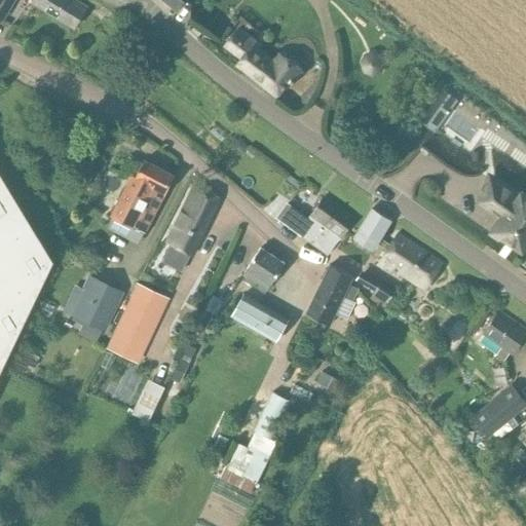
[(14,0),(0,0),(0,21),(2,23),(14,0)]
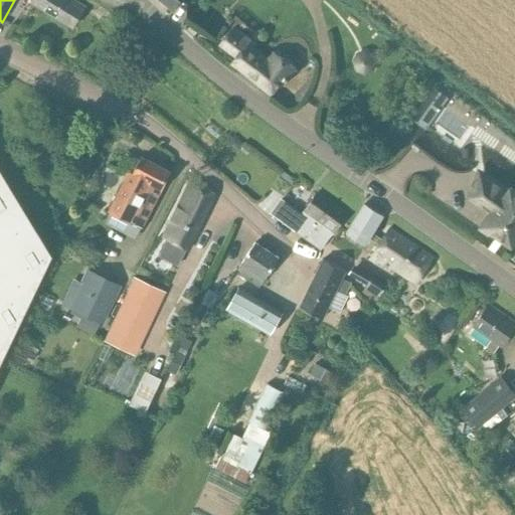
[(72,27),(86,7),(73,0),(32,0),(32,2),(72,27)]
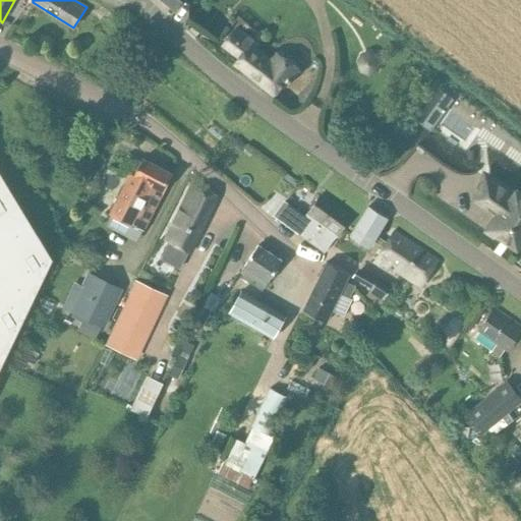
[(160,0),(170,8),(175,11),(182,2),(180,0),(160,0)]
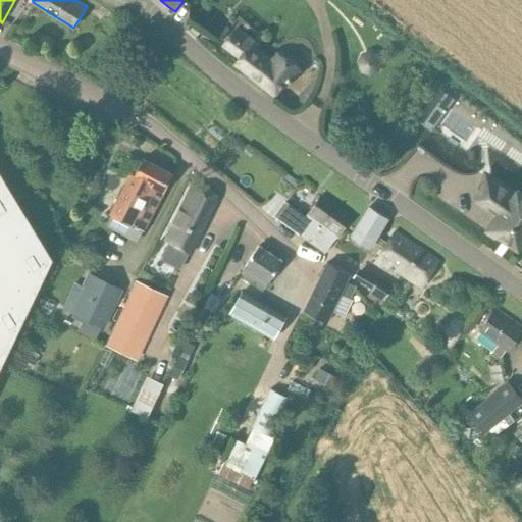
[(246,38),(236,30),(223,45),(240,58),(235,64),(274,96),(286,81),(290,84),(300,70),(282,56),(272,69),(251,53),(258,45),(248,36),(246,38)]
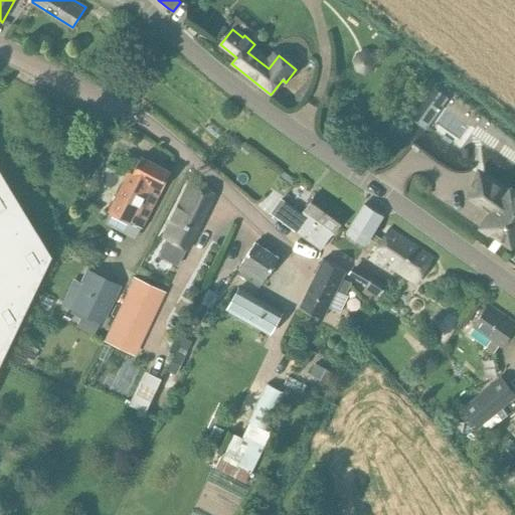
[(433,87),(409,120),(426,132),(433,123),(437,126),(437,125),(461,142),(471,127),(459,118),(447,110),(447,109),(444,107),(450,98),(433,87)]
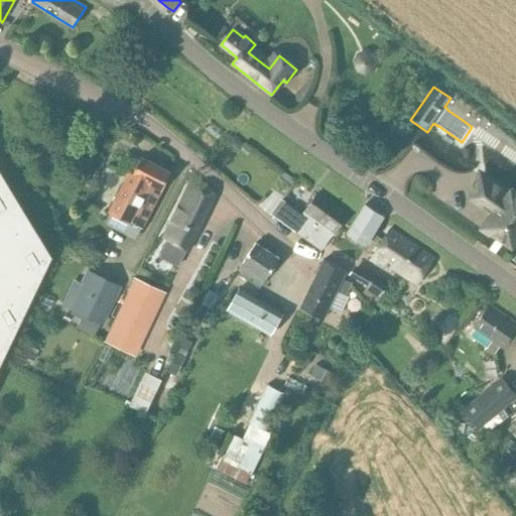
[(240,150),(245,144),(235,135),(225,145),(230,150),(240,150)]
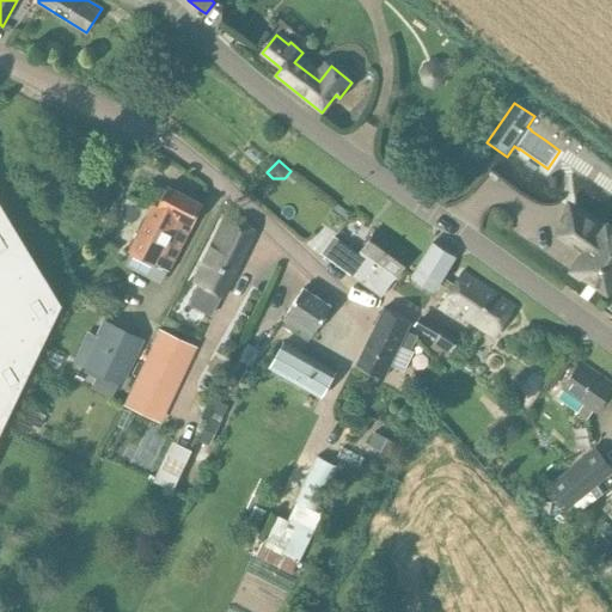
[(154,203),(142,225),(129,252),(169,271),(203,204),(167,187),(158,206),(154,203)]
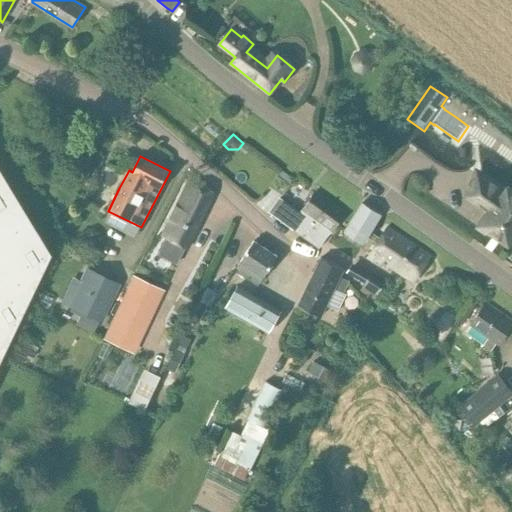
[(281,170),(277,176),(289,185),(293,179),(281,170)]
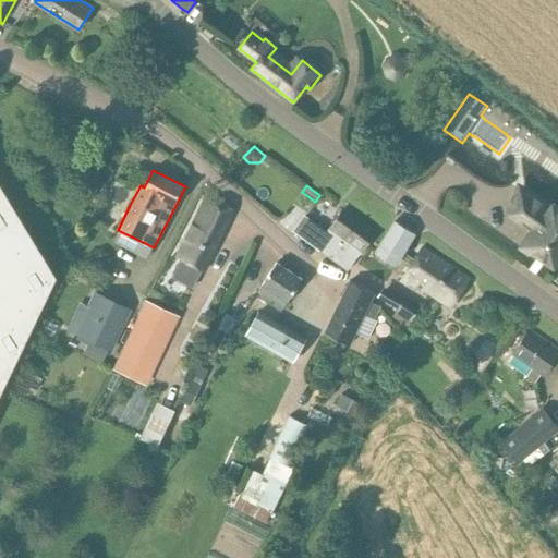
[(0,385),(52,276),(0,189),(0,385)]
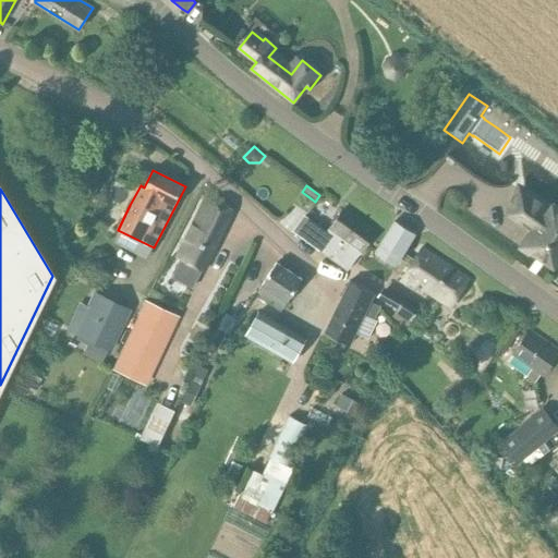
[(557,215),(549,209),(548,210),(521,191),(510,215),(534,231),(523,246),(554,268),(557,261),(557,215)]
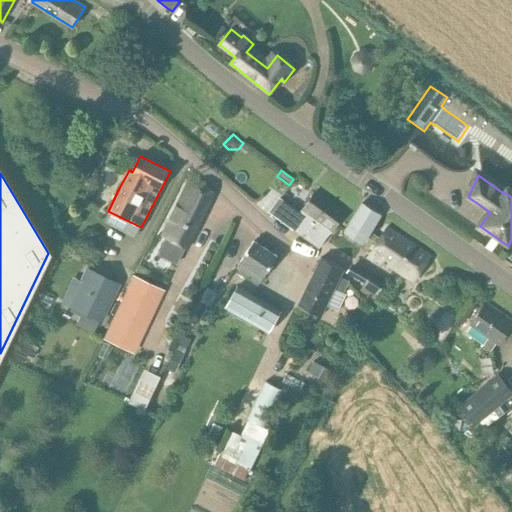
[(161,236),(186,248),(213,193),(189,181),(161,236)]
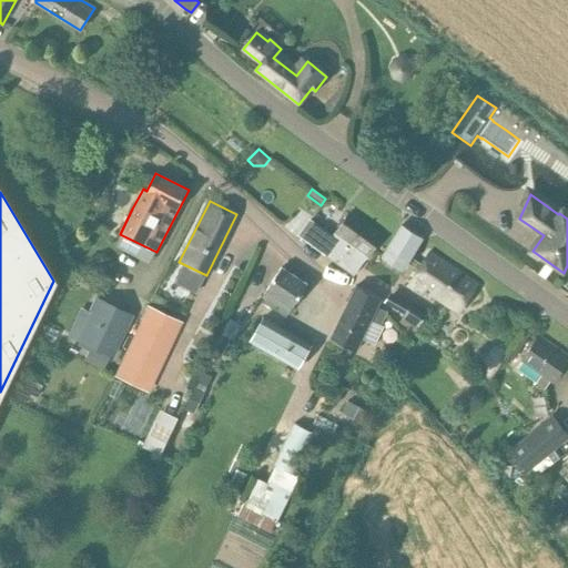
[(298,234),(298,235),(310,243),(322,252),(322,253),(333,260),(334,261),(353,274),(363,260),(382,235),(351,212),(342,224),(334,236),(310,219),(298,234)]
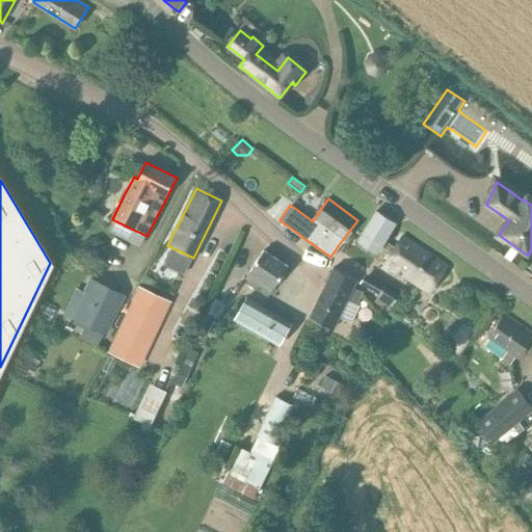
[(377,210),(365,228),(358,238),(376,250),(395,222),(377,210)]
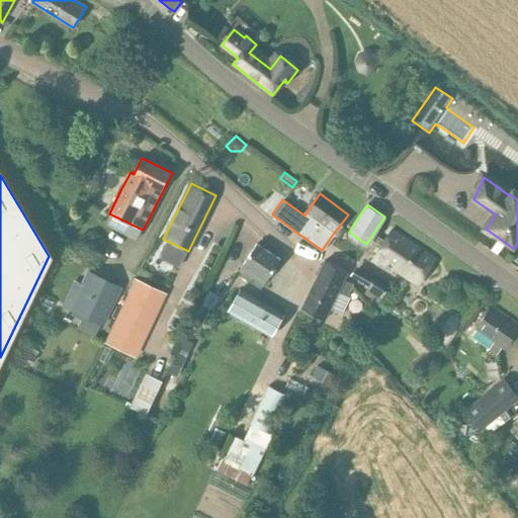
[(394,271),(418,285),(435,259),(392,230),(371,261),(392,274),(394,271)]
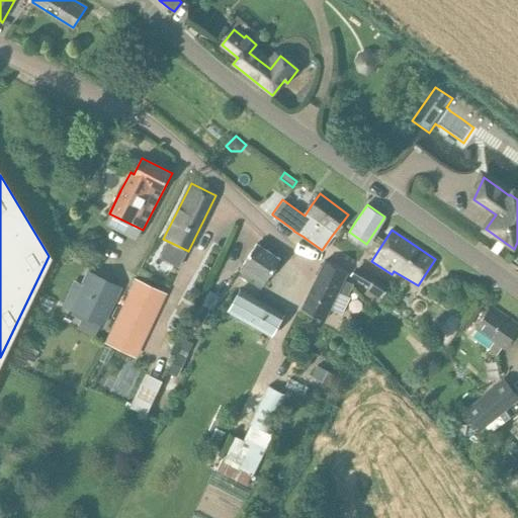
[(243,265),(246,267),(241,274),(248,279),(261,287),(266,279),(267,280),(280,260),(257,244),(243,265)]
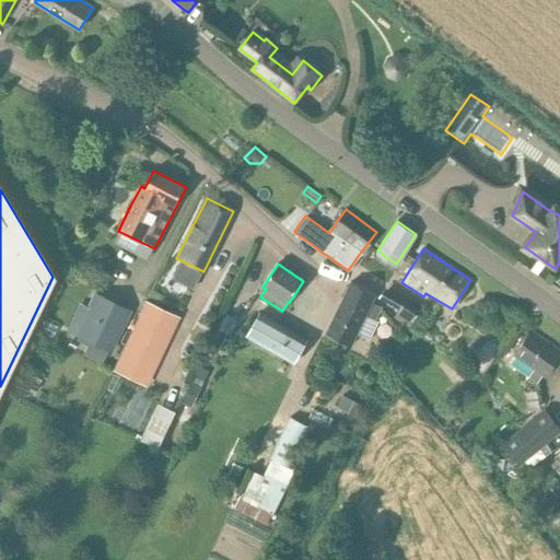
[(326,334),(346,342),(352,346),(365,316),(375,322),(382,307),(373,302),(377,294),(351,281),(326,334)]
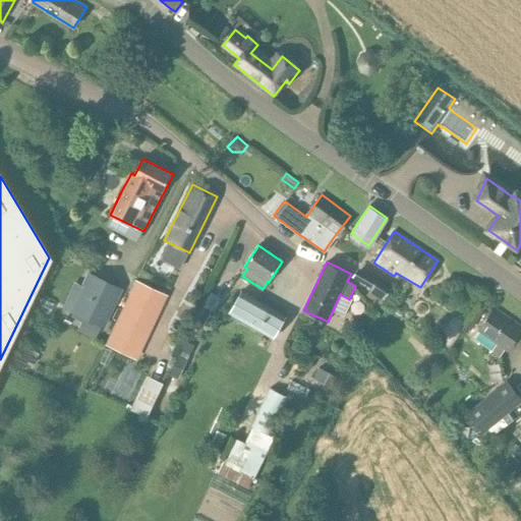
[(371,289),(369,292),(366,296),(381,305),(392,288),(359,268),(353,278),(371,289)]
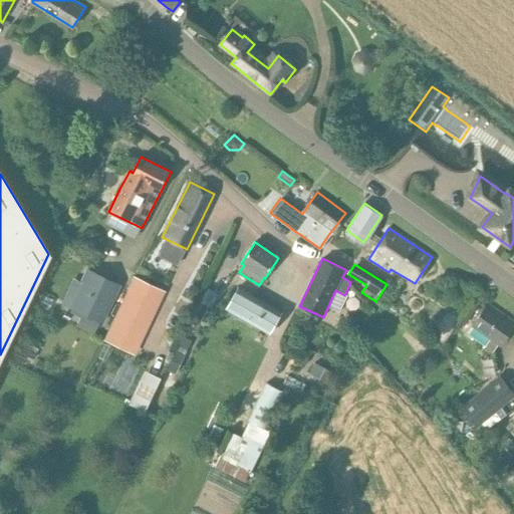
[(138,269),(136,274),(147,279),(149,274),(138,269)]
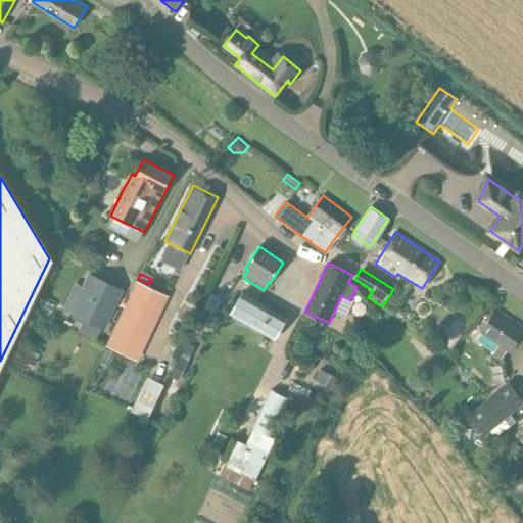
[(73,284),(62,306),(73,311),(72,313),(101,326),(102,327),(120,290),(88,275),(82,288),(73,284)]
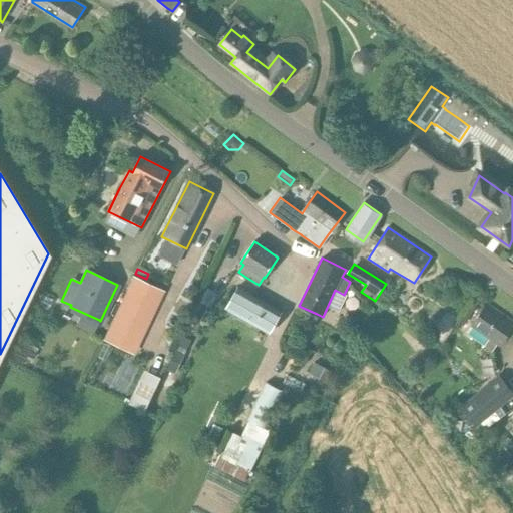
[(132,277),(104,338),(115,343),(133,352),(147,323),(162,291),(155,287),(136,279),(132,277)]
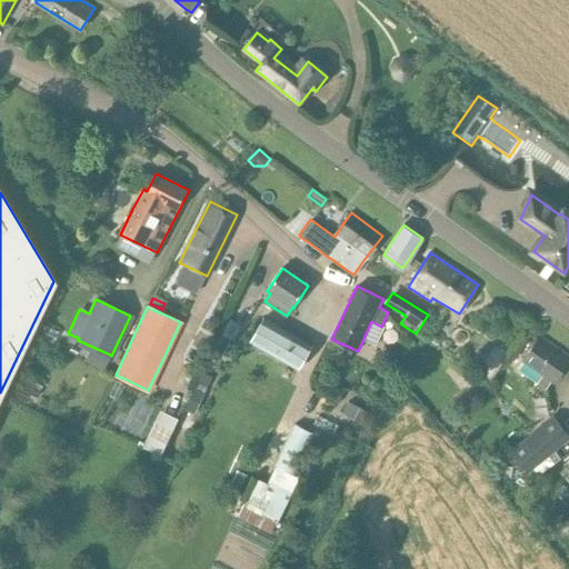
[(263,350),(298,369),(312,346),(263,318),(250,342),(259,347),(256,352),(260,355),(263,350)]
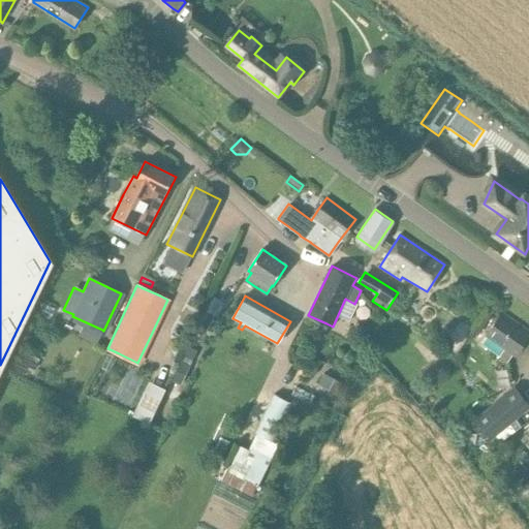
[(487,335),(505,348),(499,358),(507,363),(514,353),(516,355),(528,335),(528,332),(502,313),(487,335)]
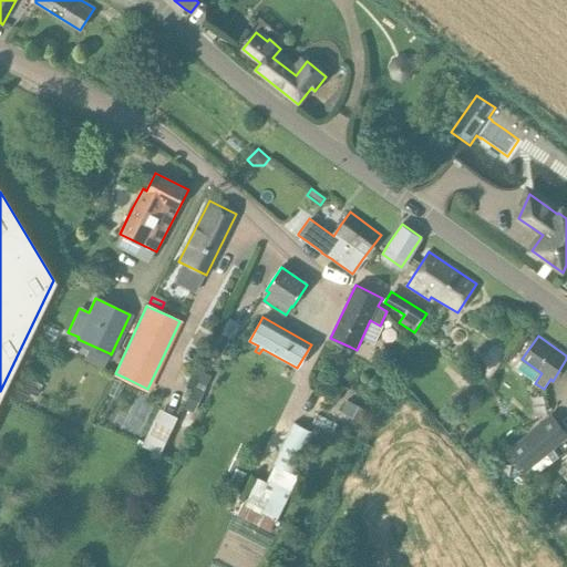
[(199,370),(182,406),(194,413),(204,392),(212,377),(199,370)]
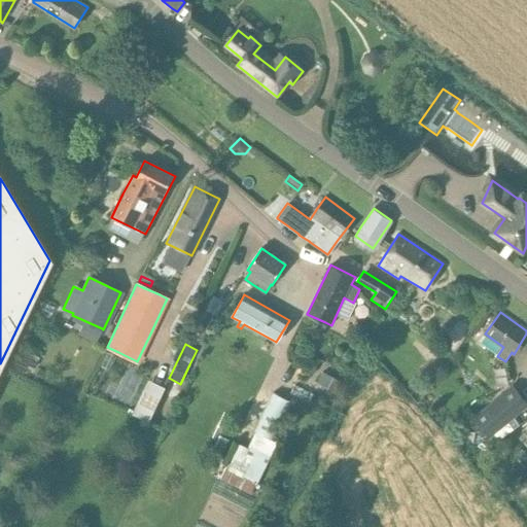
[(107,352),(100,366),(108,372),(115,357),(107,352)]
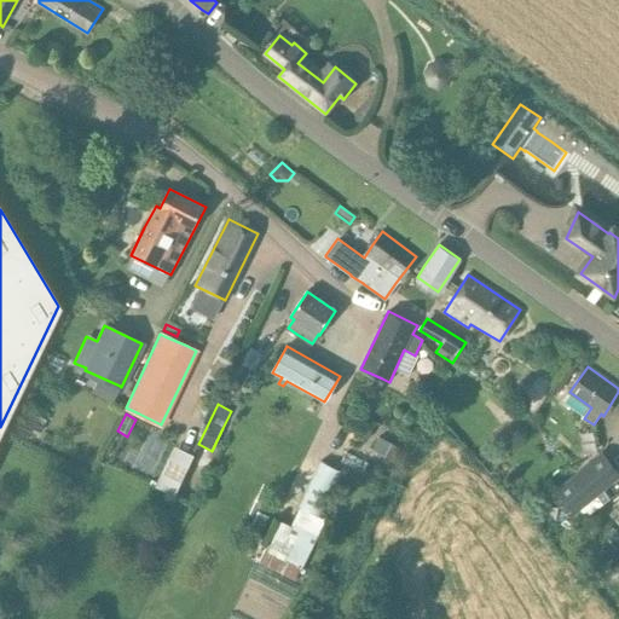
[(46,423),(36,418),(29,433),(39,438),(46,423)]
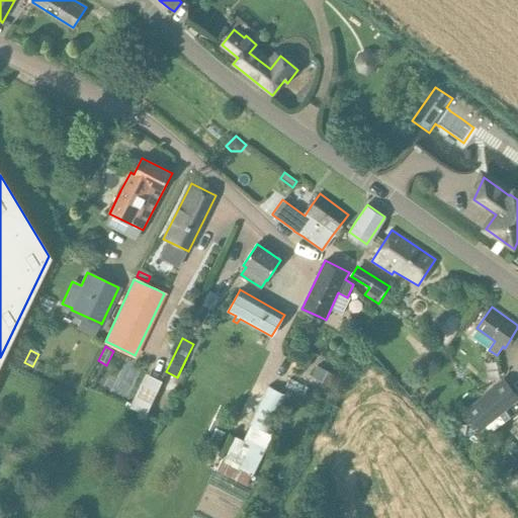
[(318,365),(312,375),(330,385),(335,374),(318,365)]
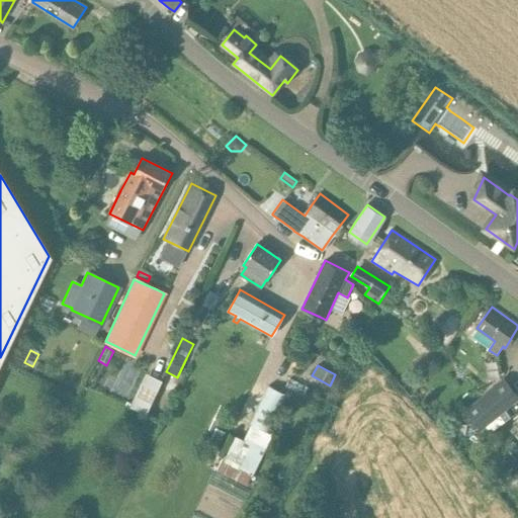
[(143,372),(127,406),(144,414),(159,380),(143,372)]
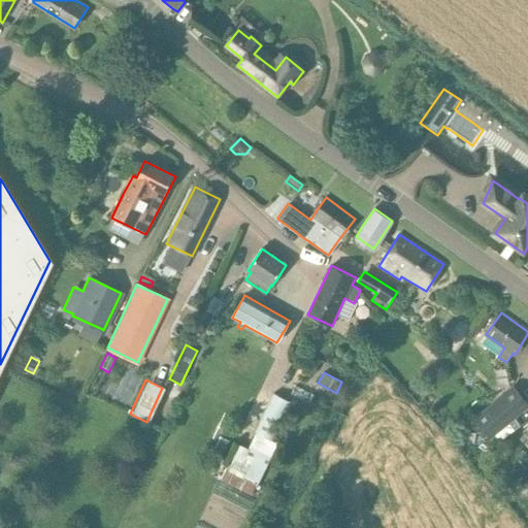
[(295,386),(291,395),(309,403),(314,395),(295,386)]
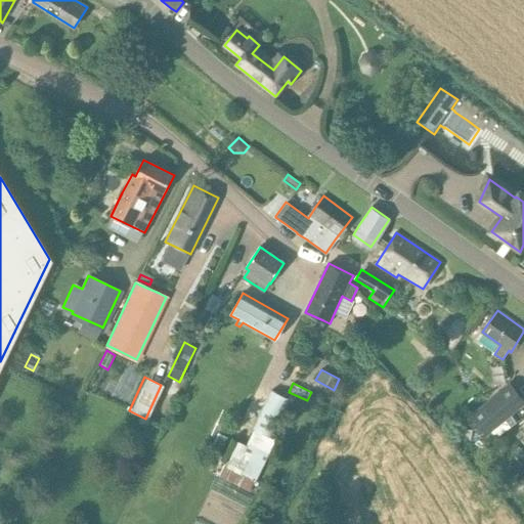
[(488,436),(523,405),(523,399),(510,383),(471,415),(488,436)]
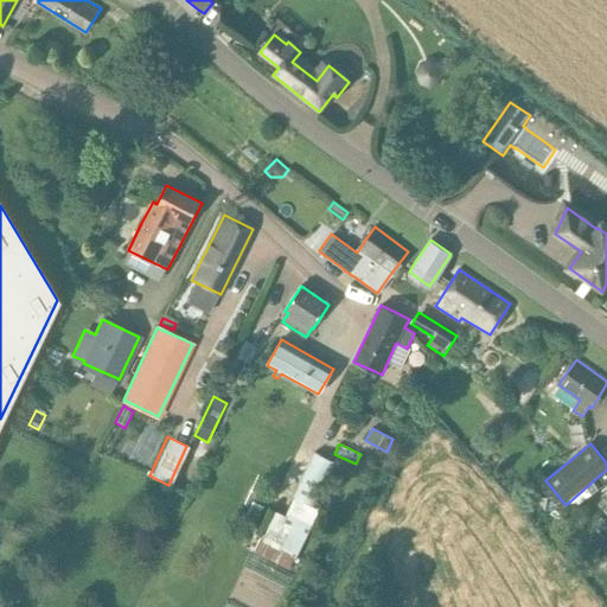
[(262,535),(254,553),(289,569),(294,558),(295,560),(307,534),(320,509),(317,508),(337,464),(314,453),(293,497),(294,497),(286,516),(273,510),(261,535),(262,535)]
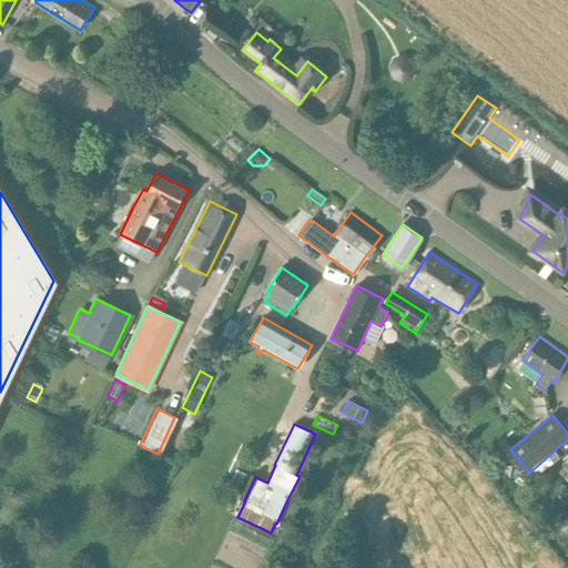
[(567,518),(557,528),(565,537),(567,534),(567,518)]
